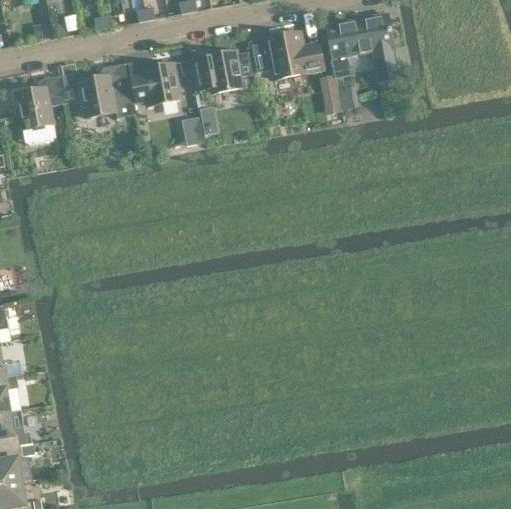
[(189,12),(187,0),(179,2),(181,13),(189,12)]
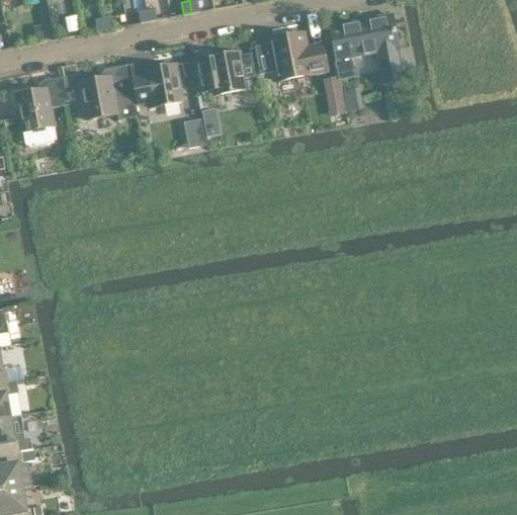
[(189,0),(191,12),(200,10),(198,0),(189,0)]
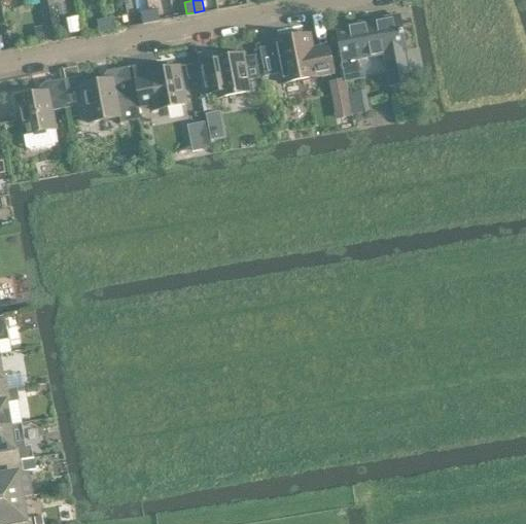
[(149,8),(151,21),(160,19),(158,7),(149,8)]
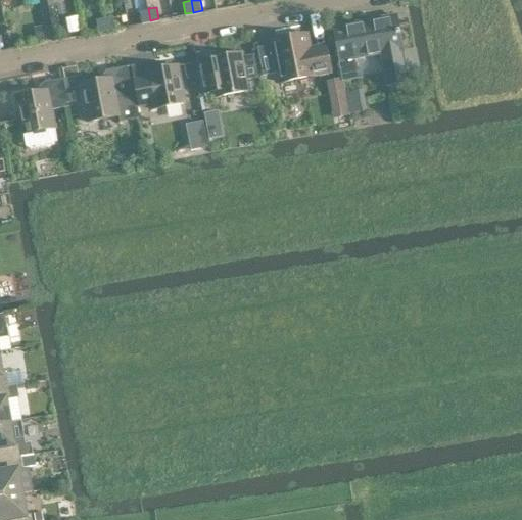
[(150,20),(148,8),(140,10),(142,21),(150,20)]
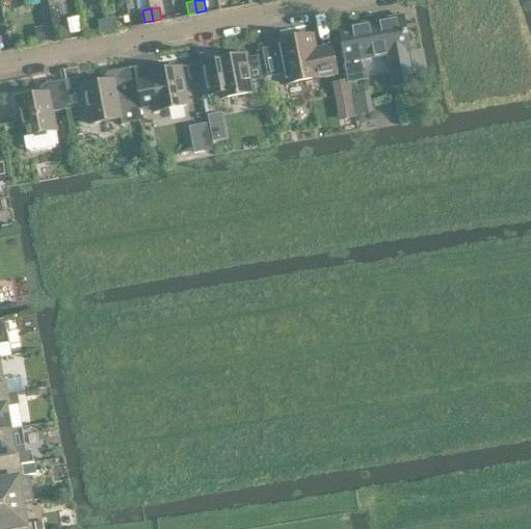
[(349,79),(351,91),(364,89),(361,76),(368,75),(365,55),(389,50),(395,83),(415,80),(408,49),(410,48),(403,12),(339,25),(349,79)]
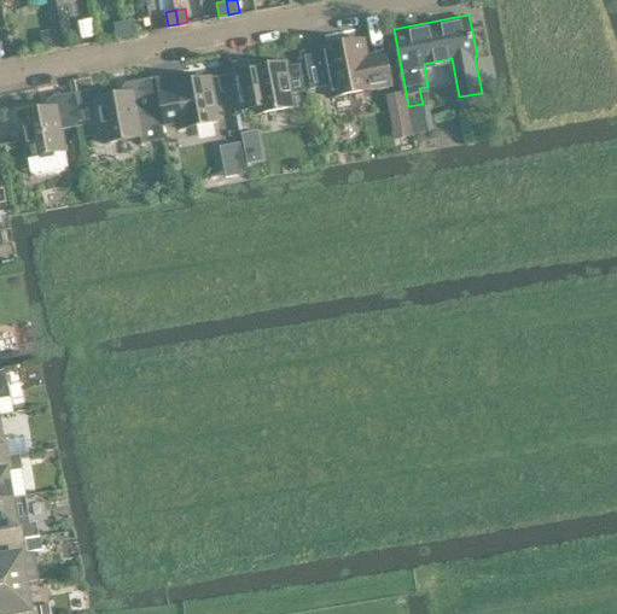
[(124,19),(127,34),(137,31),(134,18),(124,19)]
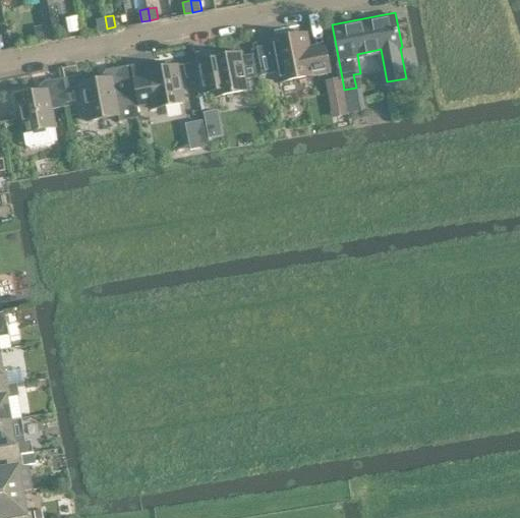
[(107,29),(105,16),(96,18),(99,30),(107,29)]
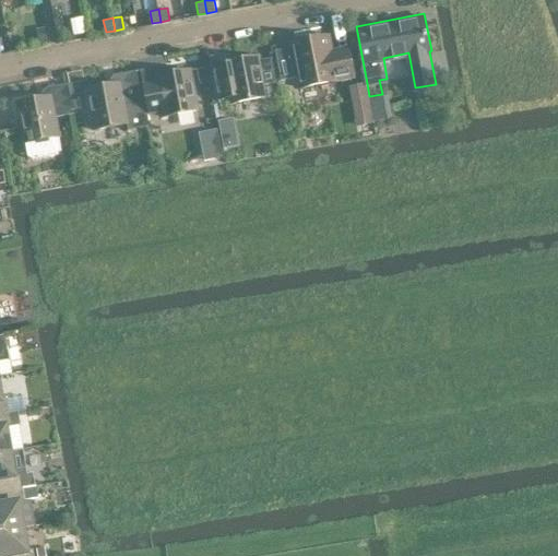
[(332,49),(329,34),(291,42),(292,46),(274,48),(281,81),(297,78),(299,87),(353,78),(347,46),(332,49)]
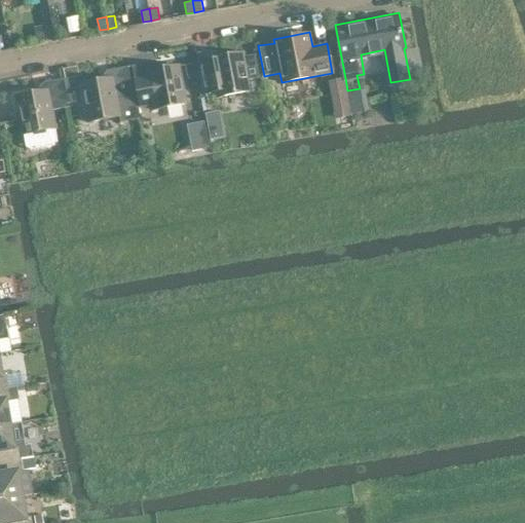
[(197,51),(204,91),(218,88),(219,95),(250,88),(248,77),(258,75),(254,52),(244,54),(244,51),(213,57),(212,48),(197,51)]
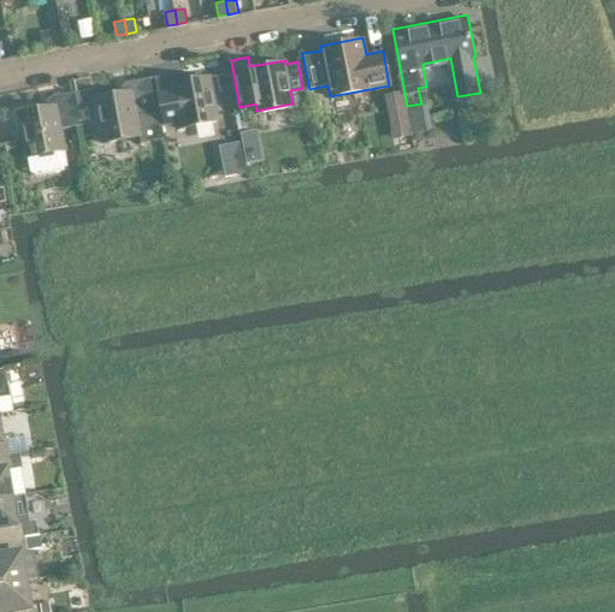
[(155,75),(164,120),(178,118),(181,125),(218,118),(210,75),(175,81),(172,71),(155,75)]
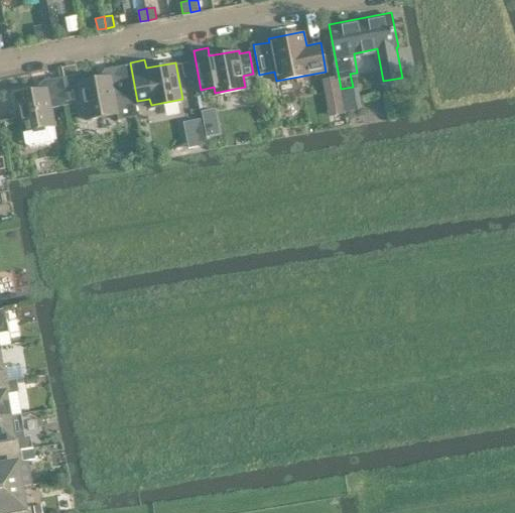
[(135,113),(133,102),(126,63),(108,67),(109,75),(80,81),(87,117),(117,111),(118,117),(135,113)]
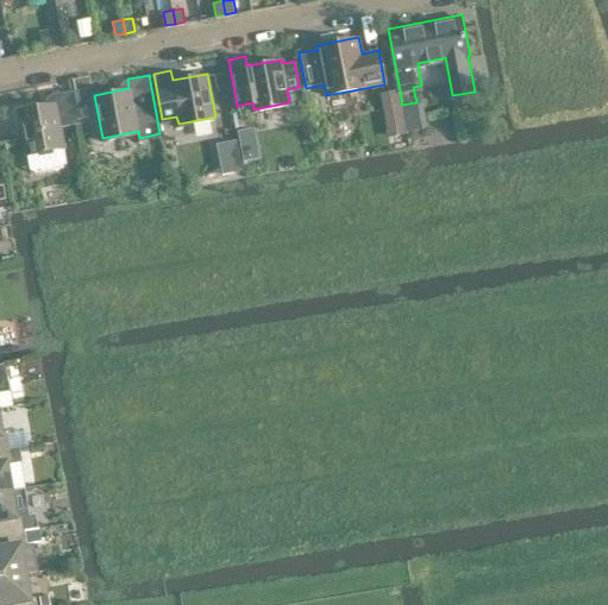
[(74,87),(74,88),(76,98),(91,95),(89,84),(74,87)]
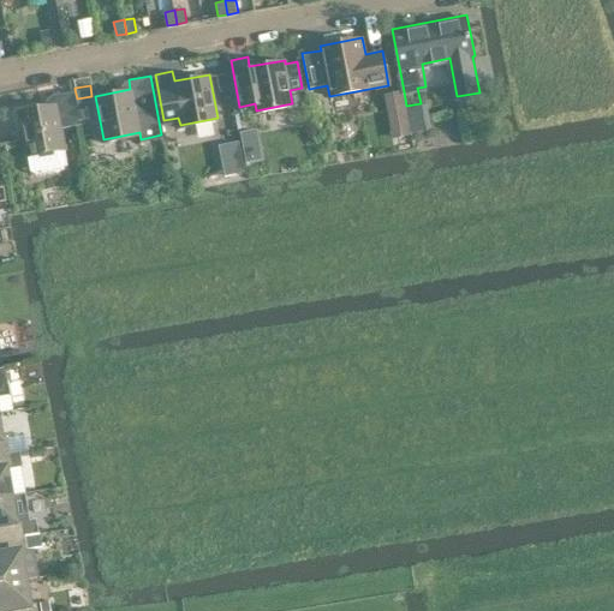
[(19,111),(28,154),(31,169),(36,173),(63,168),(67,162),(64,147),(65,147),(60,126),(81,121),(77,99),(75,89),(53,94),(55,103),(19,111)]
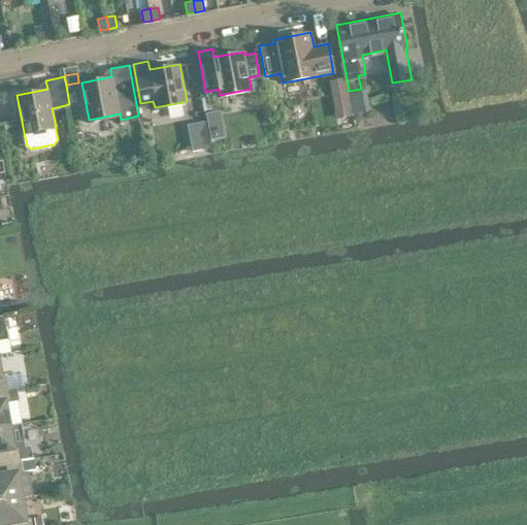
[(347,78),(336,80),(338,95),(350,93),(349,91),(347,78)]
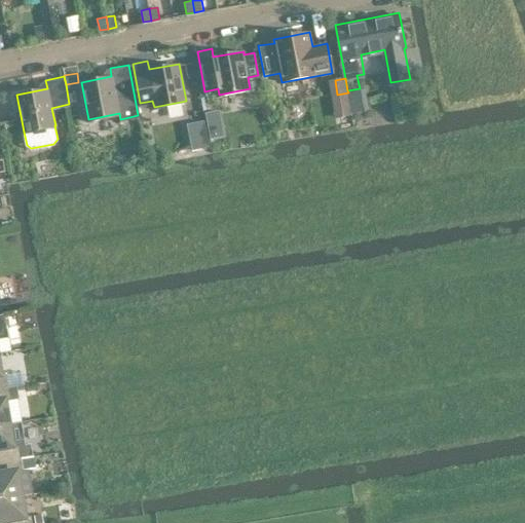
[(208,108),(213,135),(227,132),(222,106),(208,108)]
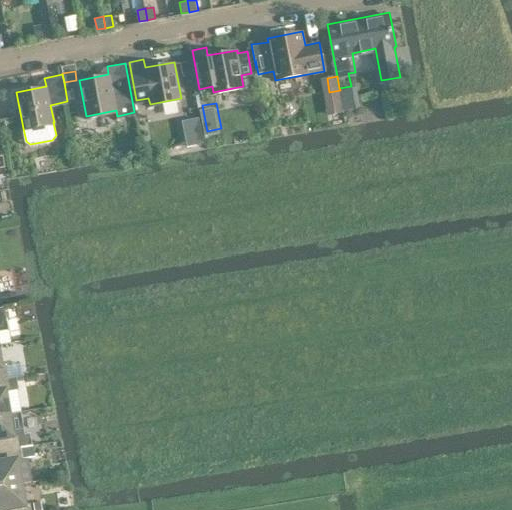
[(0,329),(9,328),(5,305),(0,306),(0,329)]
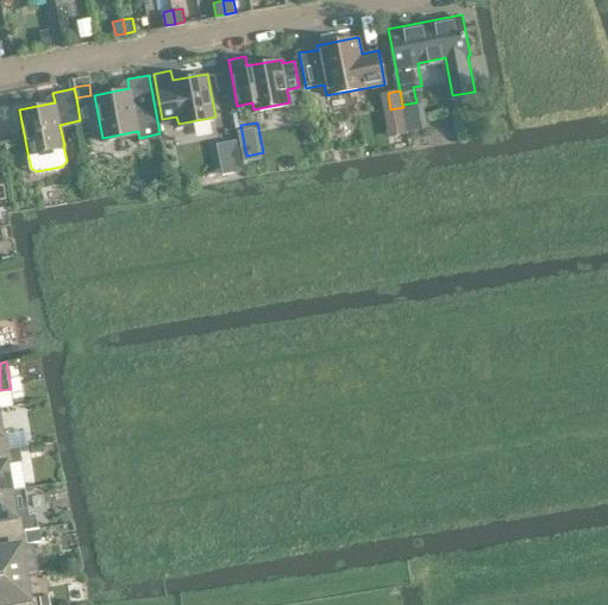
[(0,447),(11,446),(8,430),(2,432),(0,418),(0,447)]
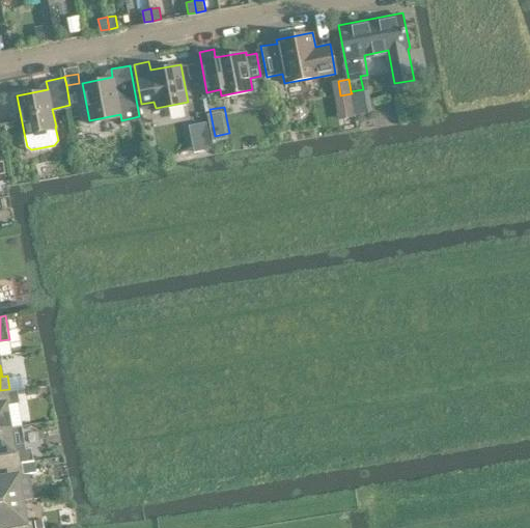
[(0,427),(10,426),(6,404),(11,403),(9,389),(0,390),(0,427)]
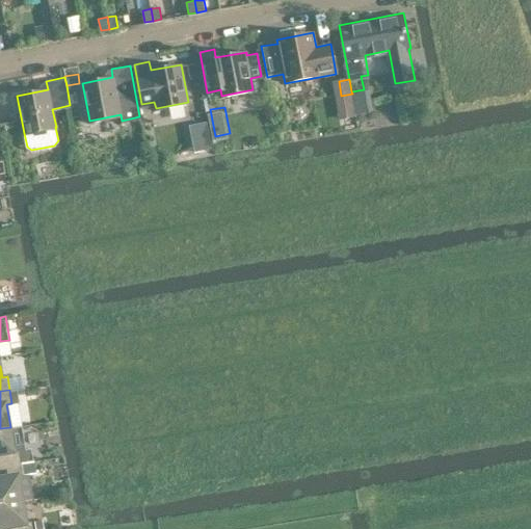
[(0,466),(22,463),(20,449),(15,450),(10,427),(0,428),(0,466)]
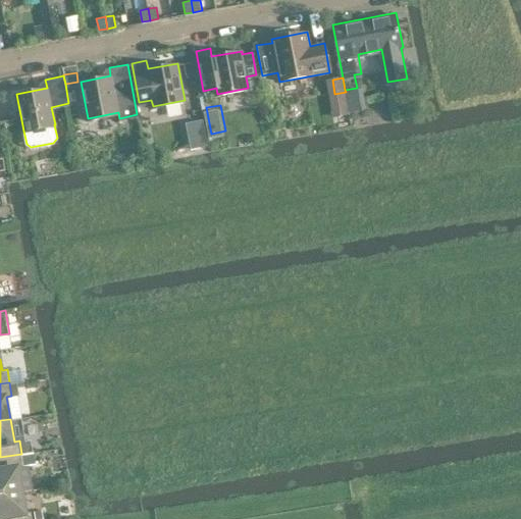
[(0,492),(22,489),(32,488),(28,464),(23,465),(21,454),(0,457),(0,492)]
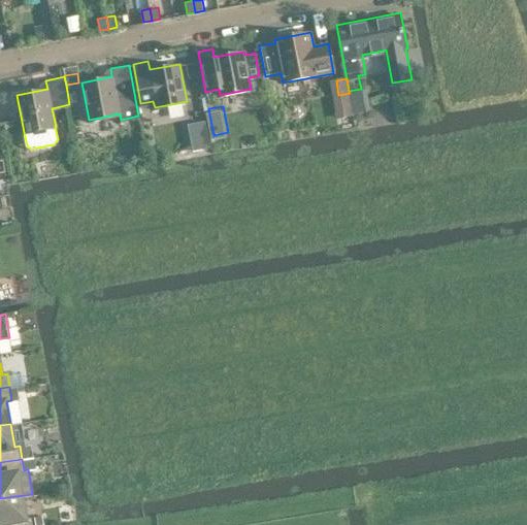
[(26,518),(23,495),(0,498),(0,523),(6,523),(6,524),(32,524),(31,517),(26,518)]
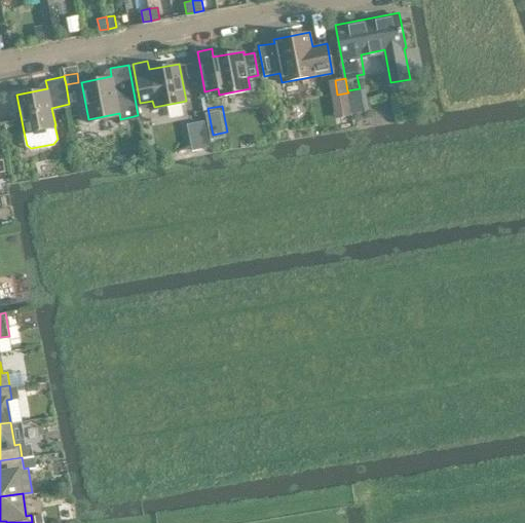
[(43,522),(42,513),(35,515),(36,522),(43,522)]
